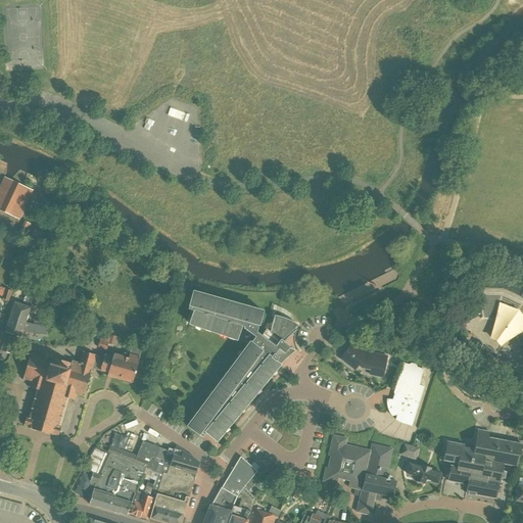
[(170,120),(176,123),(181,113),(175,110),(170,120)]
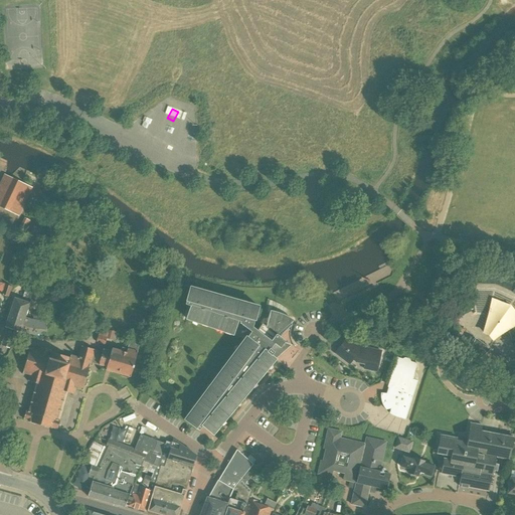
[(144,129),(150,131),(154,121),(147,119),(144,129)]
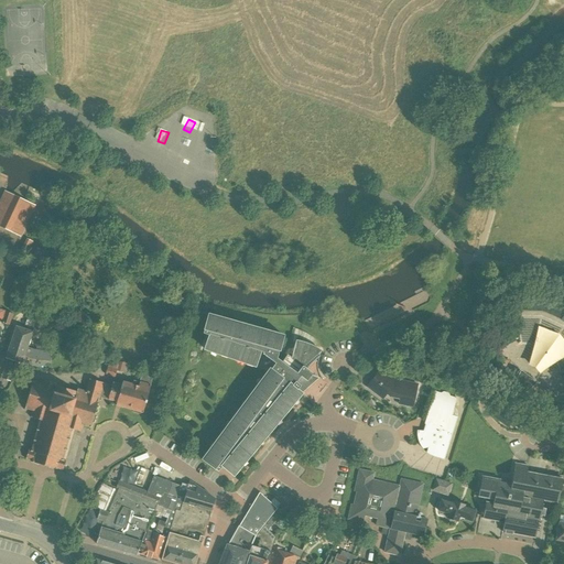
[(0,226),(20,236),(34,206),(4,192),(0,199),(0,226)]
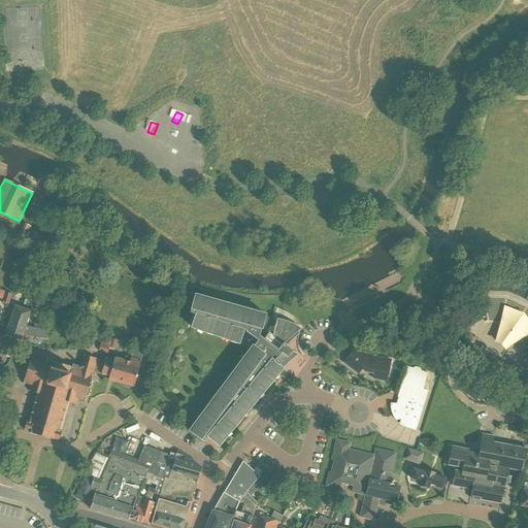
[(440,301),(444,282),(437,279),(433,300),(440,301)]
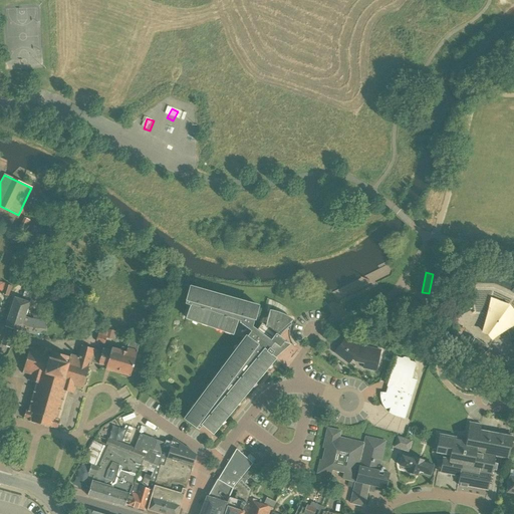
[(8,297),(12,286),(4,284),(1,294),(8,297)]
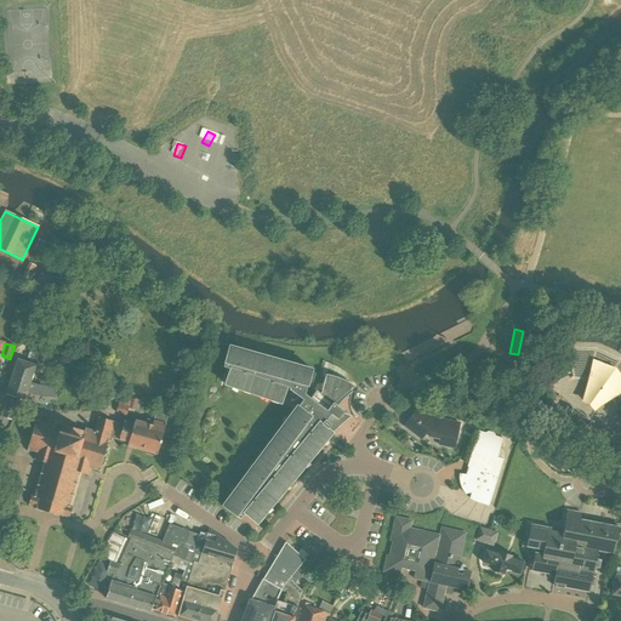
[(47,364),(51,353),(40,349),(32,346),(29,353),(38,355),(36,360),(47,364)]
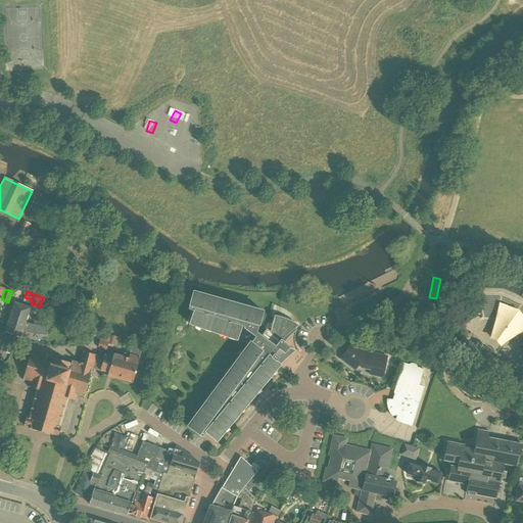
[(258,326),(263,312),(192,292),(188,305),(194,307),(189,324),(237,340),(241,326),(243,327),(243,329),(254,337),(250,342),(187,426),(198,435),(202,431),(216,441),(279,365),(279,364),(292,351),(288,348),(289,346),(281,340),(297,325),(293,323),(288,320),(284,318),(279,317),(274,316),(270,332),(266,329),(260,336),(256,332),(258,326)]
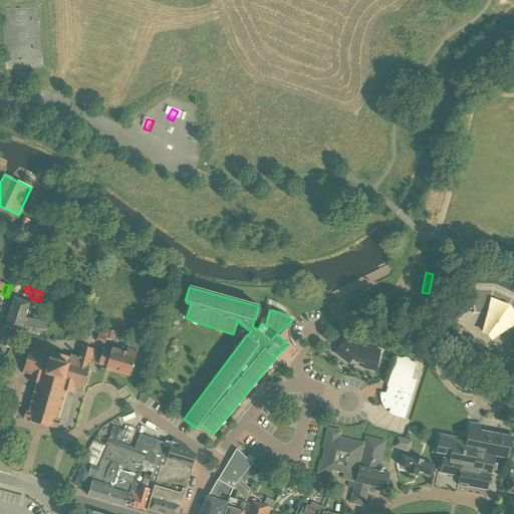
[(25,316),(29,302),(14,297),(10,311),(25,316)]
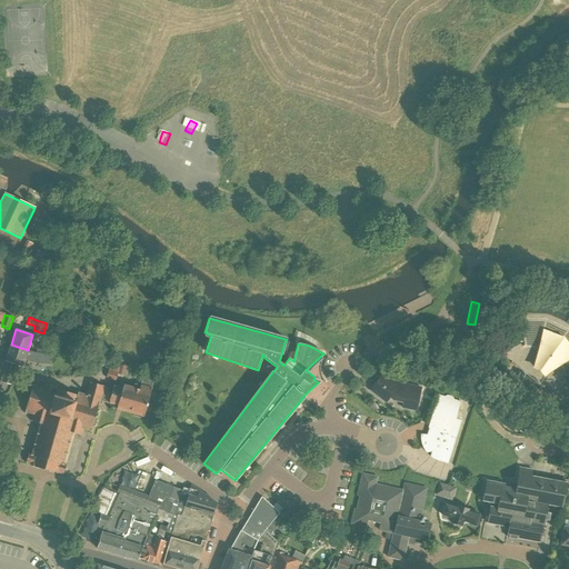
[(506,340),(509,347),(519,342),(516,336),(506,340)]
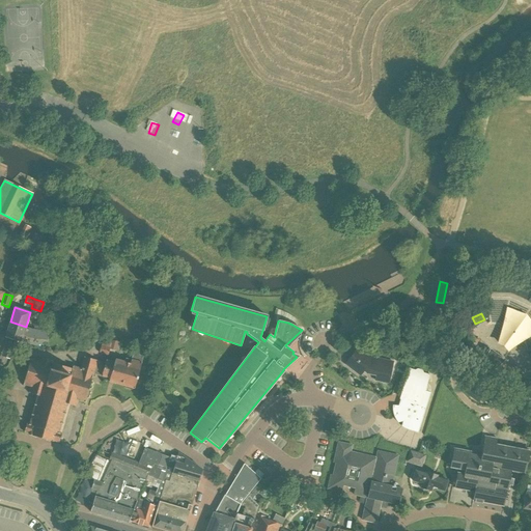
[(21,342),(26,327),(10,322),(5,337),(7,337),(1,356),(10,359),(17,340),(21,342)]
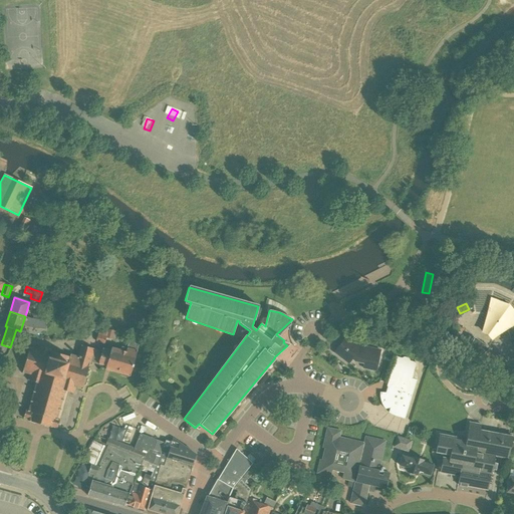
[(113,330),(100,327),(96,341),(104,344),(105,337),(111,339),(113,330)]
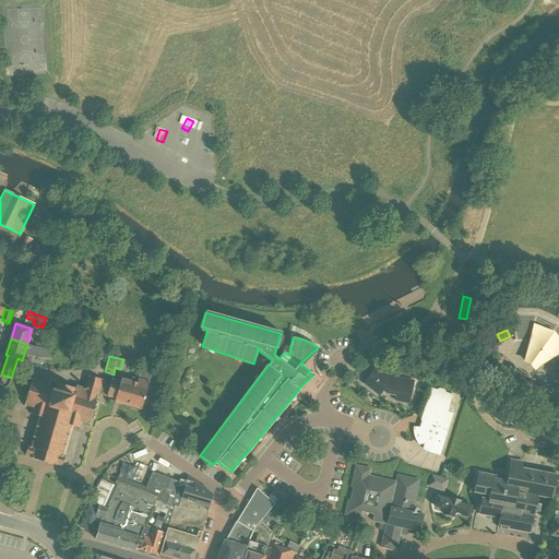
[(393,380),(379,369),(370,380),(367,378),(364,383),(379,395),(383,389),(396,392),(394,401),(408,403),(414,381),(394,377),(393,380)]
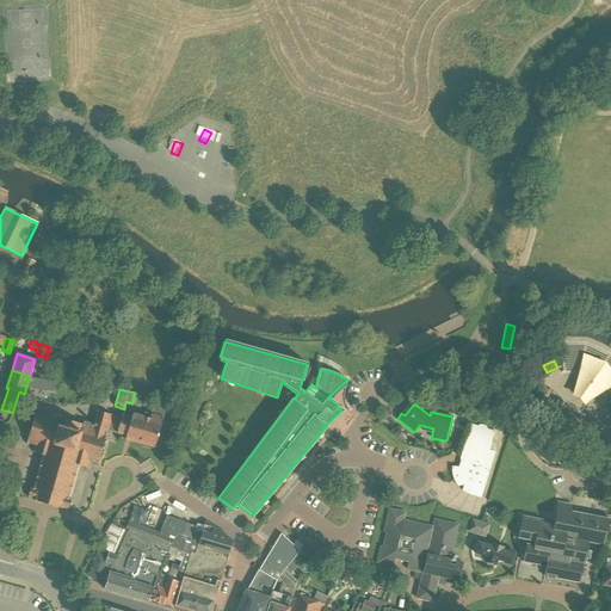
[(548,403),(542,411),(554,419),(557,409),(548,403)]
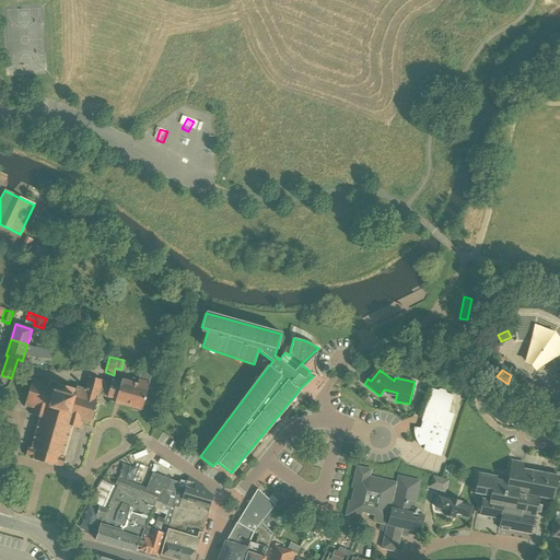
[(149,383),(151,375),(140,372),(138,380),(137,384),(132,383),(132,382),(121,378),(120,382),(112,378),(111,383),(88,376),(84,388),(77,386),(76,388),(55,383),(56,381),(44,376),(43,381),(32,377),(24,406),(32,408),(30,415),(39,417),(31,448),(27,447),(25,455),(25,456),(31,458),(56,466),(56,465),(62,467),(65,456),(62,456),(62,455),(71,426),(81,429),(82,423),(90,424),(97,397),(98,394),(107,396),(107,397),(116,399),(115,403),(141,410),(149,383)]
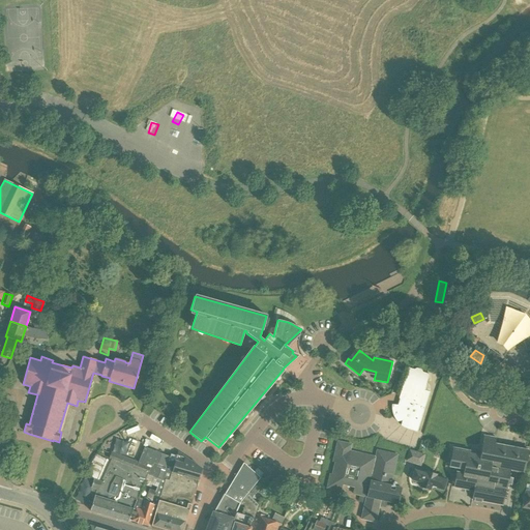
[(417,432),(430,391),(423,389),(429,374),(409,367),(398,405),(392,405),(391,407),(391,408),(392,410),(392,412),(393,414),(393,416),(394,417),(395,419),(396,421),(398,422),(400,423),(401,425),(403,427),(404,428),(406,428),(408,429),(417,432)]
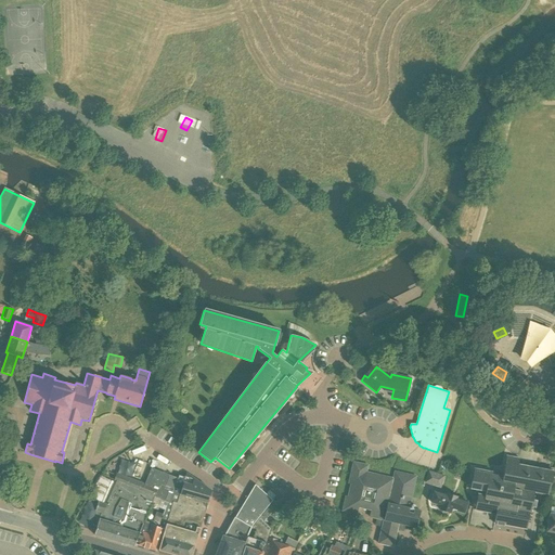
[(524,385),(517,390),(527,398),(532,391),(524,385)]
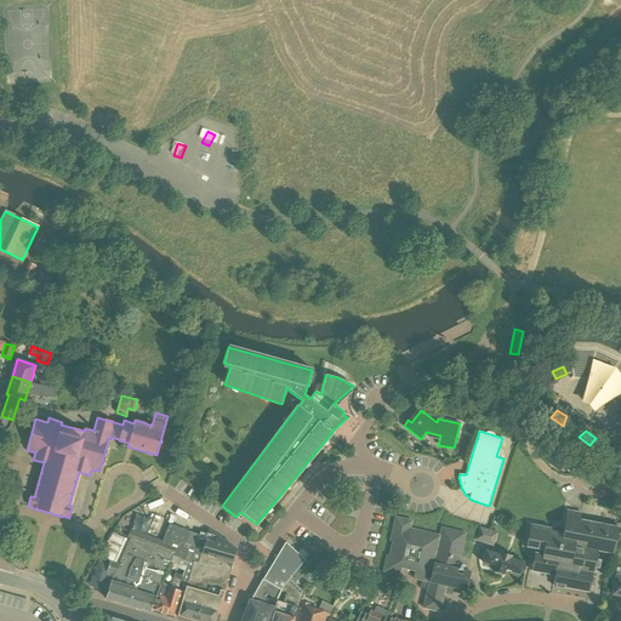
[(562,460),(541,446),(534,456),(554,471),(562,460)]
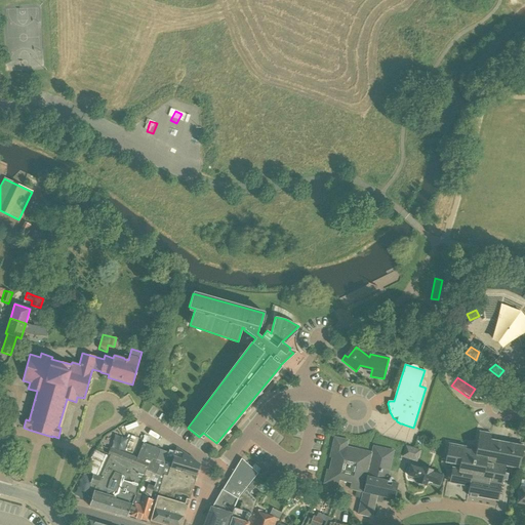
[(445,462),(452,463),(452,468),(449,483),(470,486),(468,494),(498,500),(501,485),(502,480),(507,481),(508,474),(505,473),(506,467),(519,469),(523,445),(490,439),(491,434),(479,432),(476,451),(466,449),(466,447),(448,443),(445,462)]
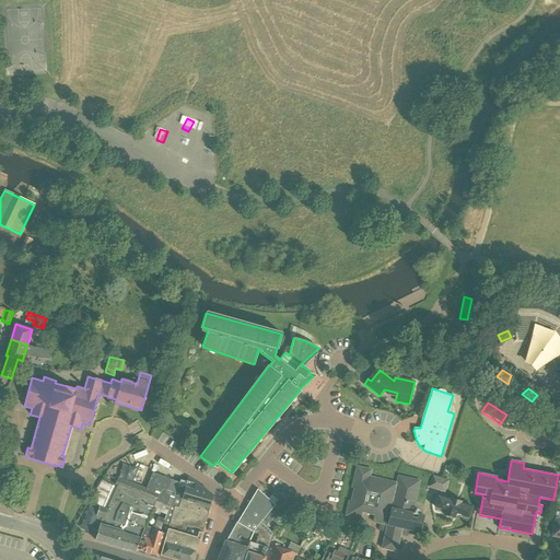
[(396,482),(370,476),(372,469),(356,465),(350,488),(353,489),(350,501),(348,500),(345,516),(360,520),(361,513),(374,515),(372,523),(380,524),(378,531),(384,532),(381,549),(397,552),(403,528),(420,533),(423,515),(412,513),(420,480),(397,475),(396,482)]
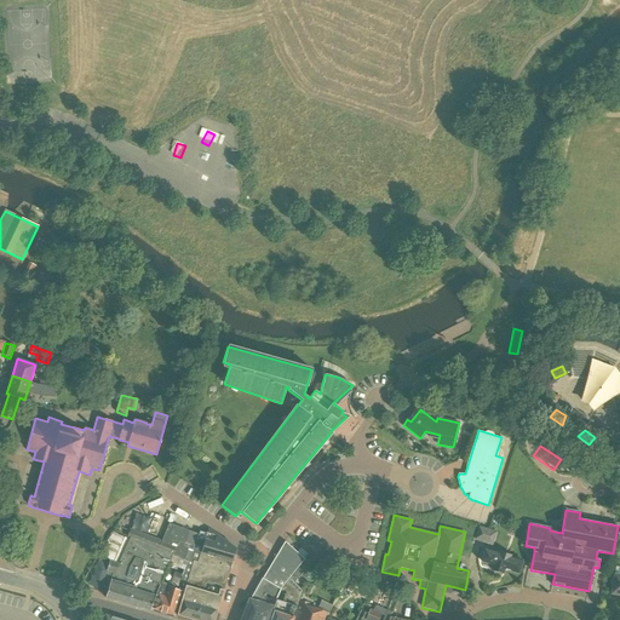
[(102,586),(101,592),(107,593),(105,597),(149,610),(150,608),(151,608),(151,609),(174,615),(179,601),(181,601),(183,592),(177,589),(183,575),(174,572),(170,585),(162,583),(158,595),(156,593),(168,563),(184,569),(185,569),(197,540),(196,539),(199,535),(170,523),(164,539),(162,541),(130,529),(115,562),(109,561),(107,570),(102,586)]
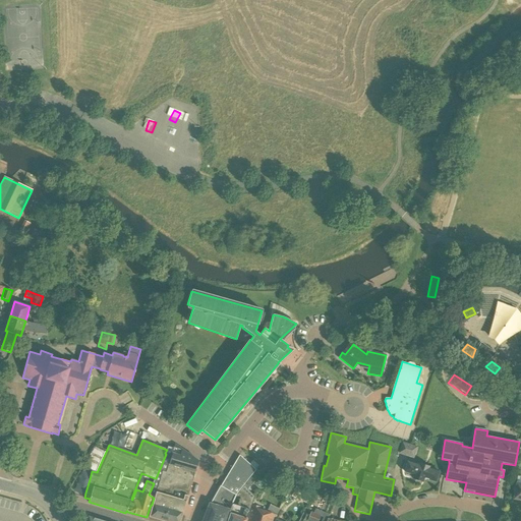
[(402,442),(398,454),(413,459),(417,447),(402,442)]
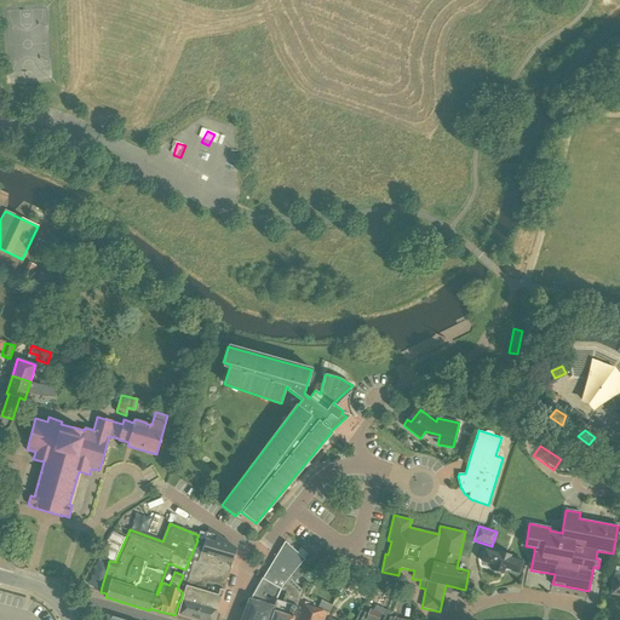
[(201,552),(233,562),(236,549),(208,528),(204,541),(206,541),(201,552)]
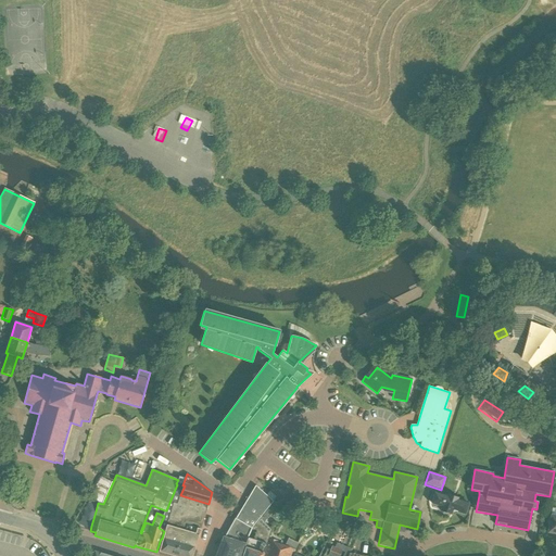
[(185,485),(182,485),(177,484),(166,510),(159,528),(164,531),(162,539),(159,552),(174,555),(192,555),(199,534),(209,504),(180,495),(185,485)]
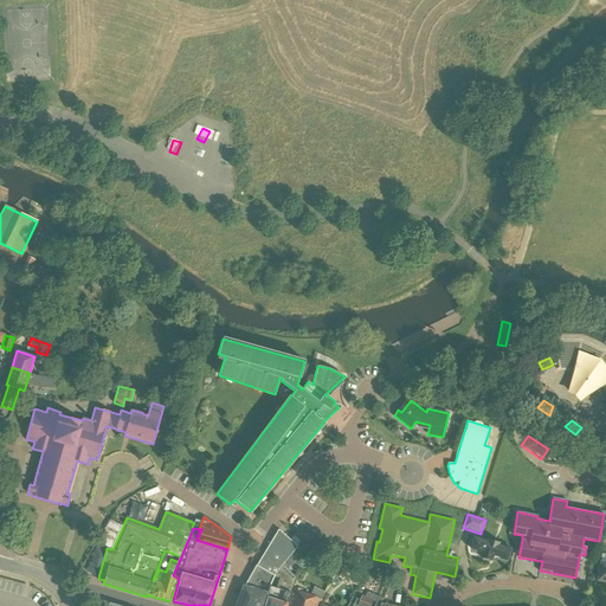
[(290,540),(278,529),(257,565),(256,565),(244,586),(234,605),(262,605),(266,593),(275,575),(297,547),(297,546),(301,542),(294,535),(290,540)]
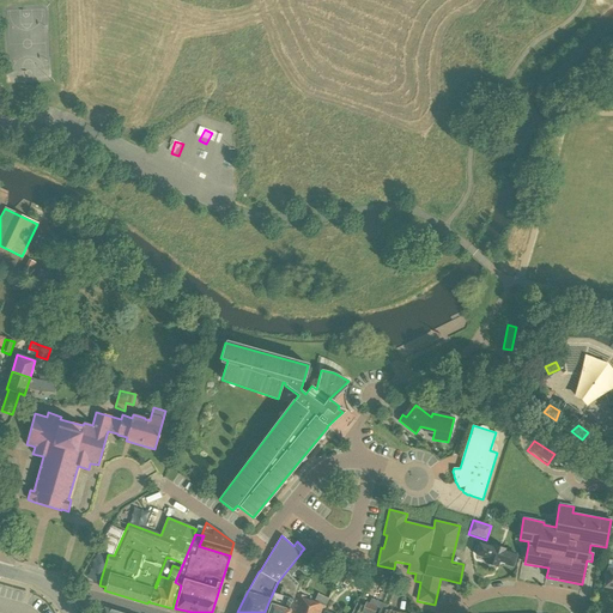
[(492,546),(480,542),(477,556),(486,558),(485,563),(497,566),(498,563),(511,566),(516,554),(504,551),(505,550),(492,546)]
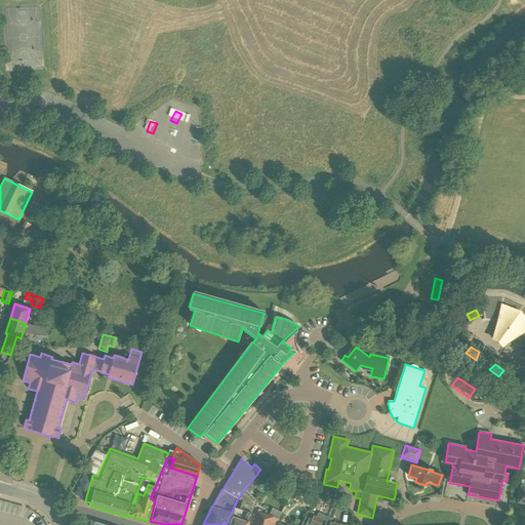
[(249,493),(259,480),(255,477),(246,489),(239,497),(238,499),(242,501),(239,509),(236,519),(232,518),(229,524),(247,524),(248,523),(248,522),(251,513),(253,508),(255,500),(249,493)]
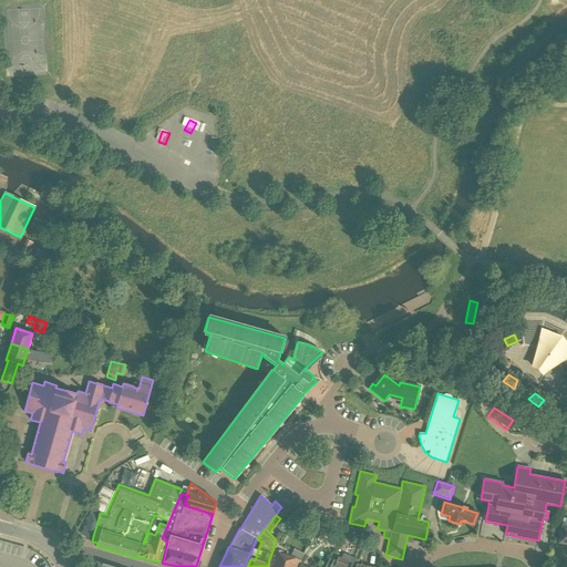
[(322,543),(327,532),(320,528),(315,539),(322,543)]
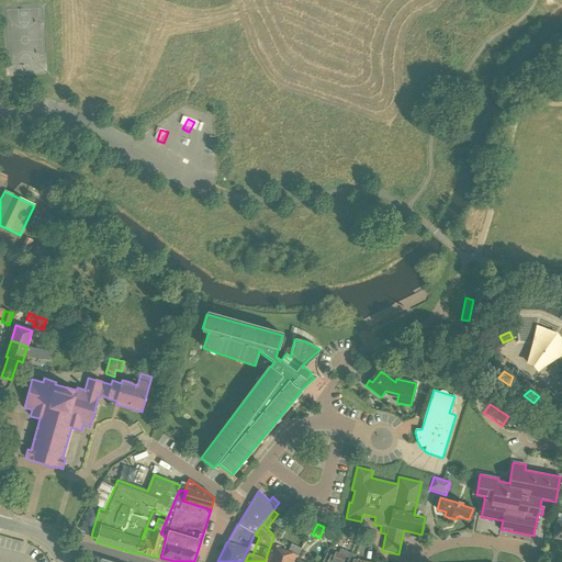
[(295,561),(298,555),(301,548),(290,544),(288,551),(272,547),(266,561),(295,561)]
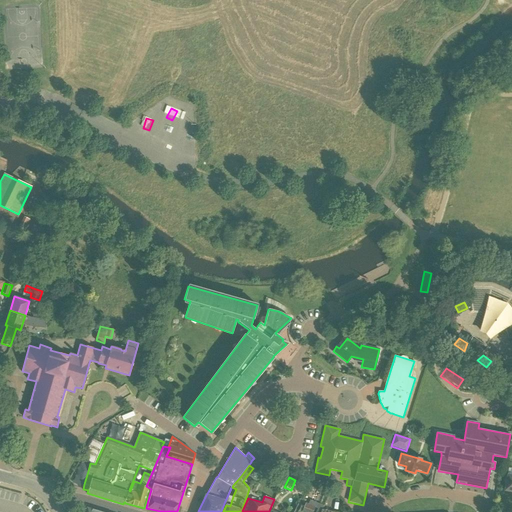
[(312,511),(315,507),(306,503),(304,506),(297,504),(293,511),(312,511)]
